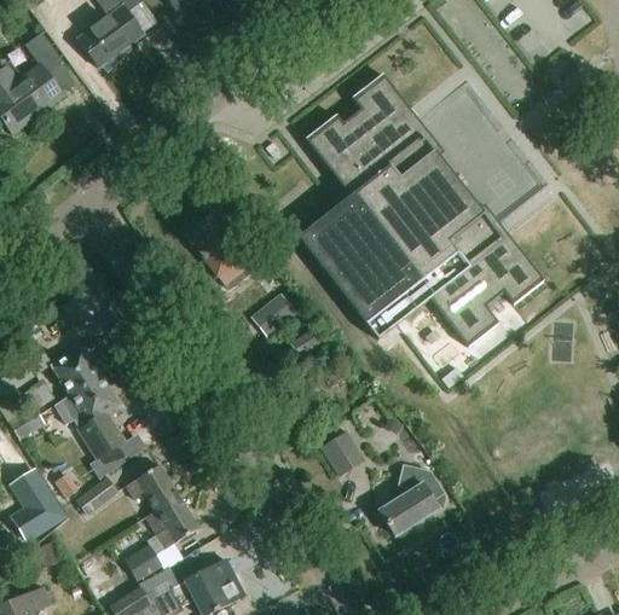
[(126,13),(144,1),(143,0),(96,0),(110,18),(76,42),(99,73),(102,71),(108,77),(126,61),(122,56),(144,39),(126,13)]
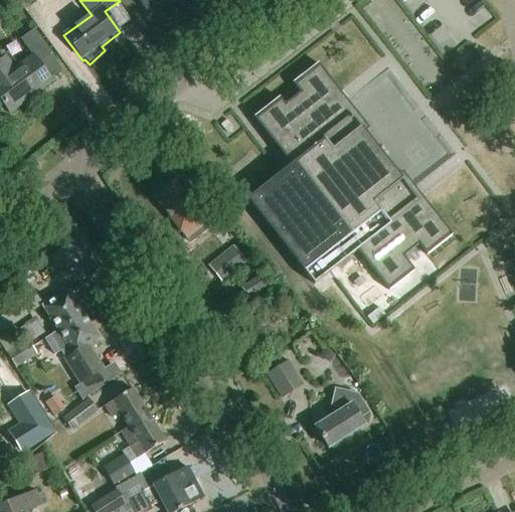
[(137,0),(147,13),(164,0),(137,0)]
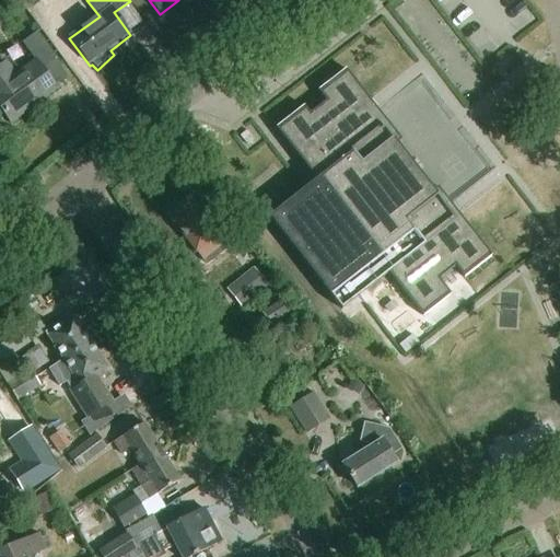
[(0,111),(11,125),(56,91),(42,71),(56,60),(37,35),(23,46),(36,64),(15,80),(6,66),(0,69),(0,111)]
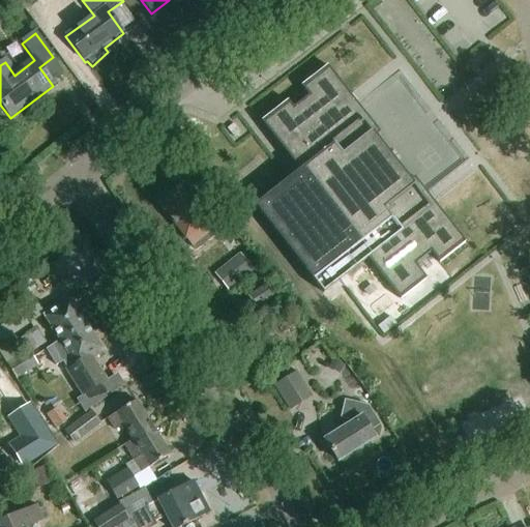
[(380,134),(327,65),(303,85),(311,94),(295,107),(287,97),(262,117),(302,169),(257,205),(313,276),(357,242),(399,295),(424,274),(413,260),(430,246),(440,260),(464,240),(414,177),(407,182),(373,139),(380,134)]
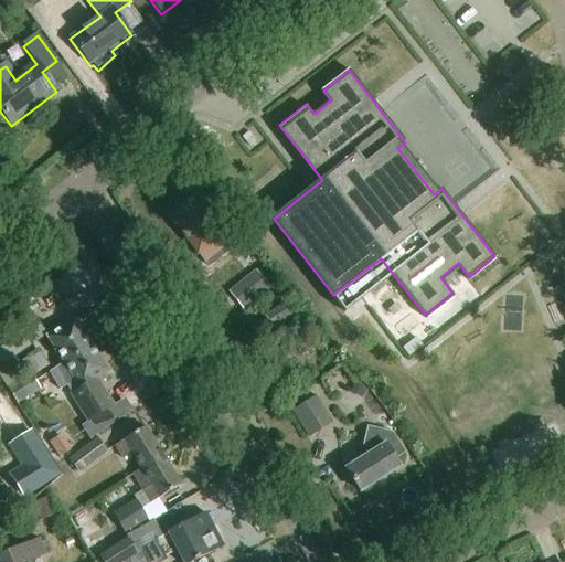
[(223,246),(215,237),(220,234),(189,194),(167,212),(198,252),(198,251),(205,261),(223,246)]
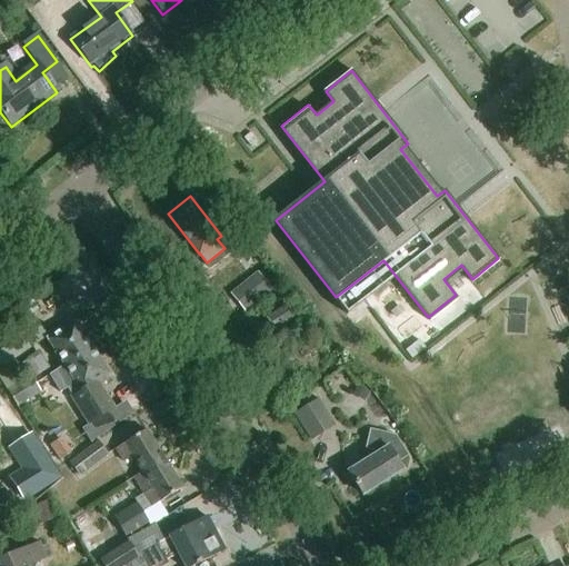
[(250,248),(246,251),(250,257),(255,254),(257,252),(252,246),(250,248)]
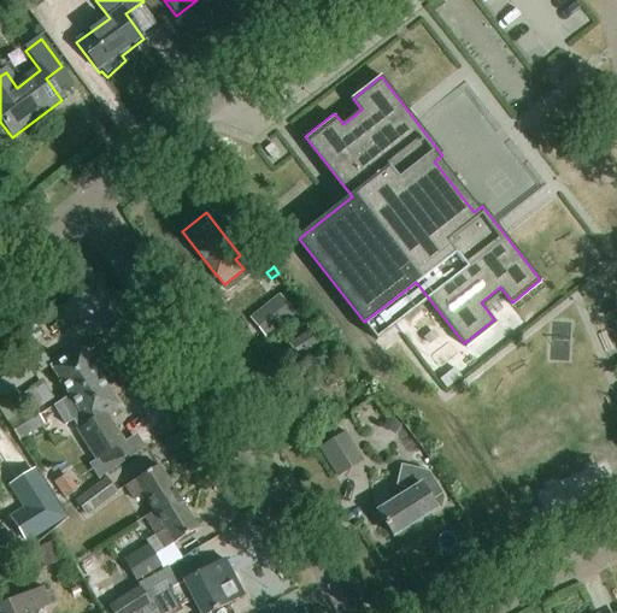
[(295,311),(280,290),(250,314),(265,335),(295,311)]
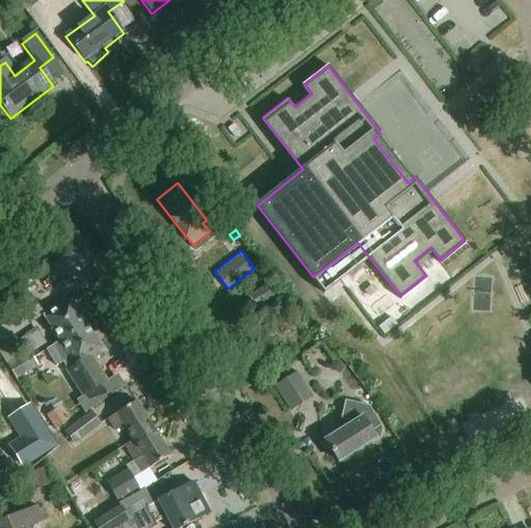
[(275,294),(268,281),(255,289),(262,301),(275,294)]
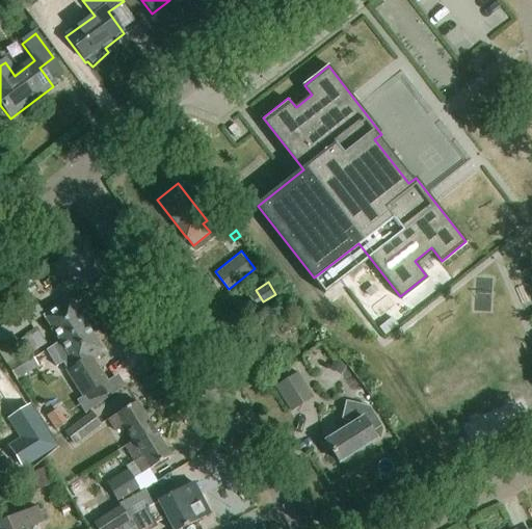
[(372,284),(366,289),(371,295),(377,290),(372,284)]
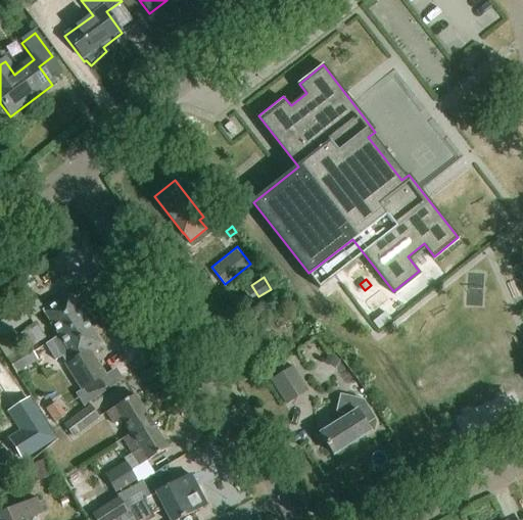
[(58,335),(85,318),(66,290),(41,306),(58,335)]
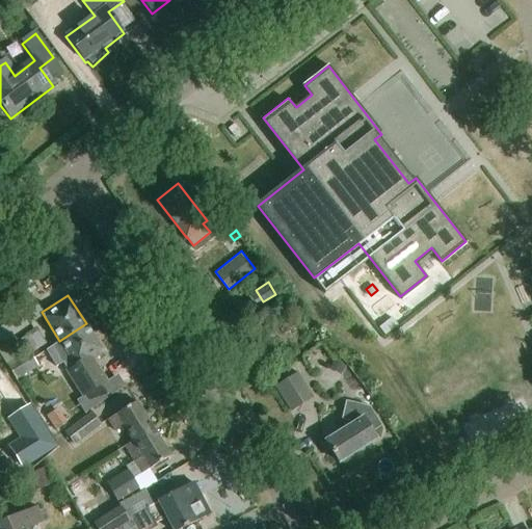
[(380,324),(378,325),(384,334),(387,333),(398,323),(392,316),(380,324)]
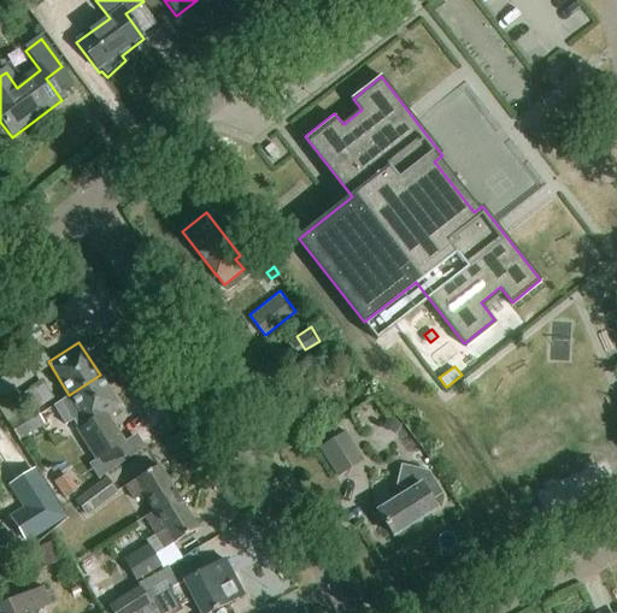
[(107,414),(119,407),(100,375),(69,395),(89,425),(80,431),(99,461),(125,444),(115,428),(116,428),(107,414)]
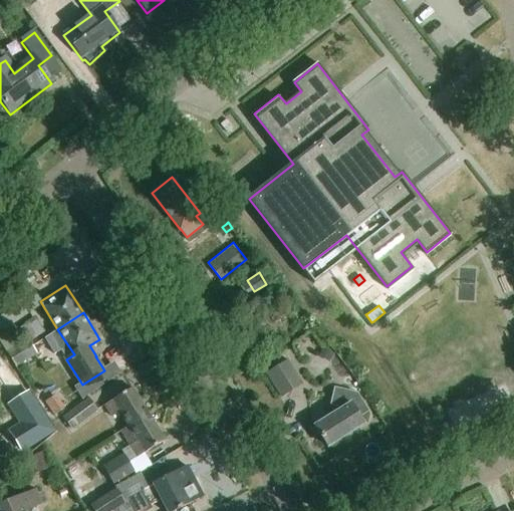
[(0,338),(16,364),(25,358),(17,345),(28,338),(32,345),(33,344),(29,339),(45,329),(35,314),(0,336),(0,338)]
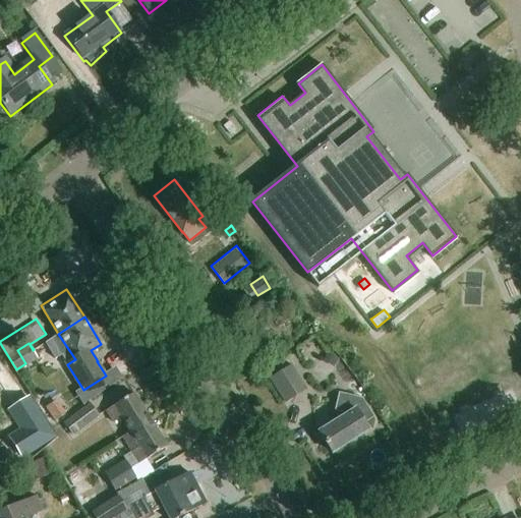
[(38,355),(34,349),(33,350),(29,343),(17,350),(25,363),(38,355)]
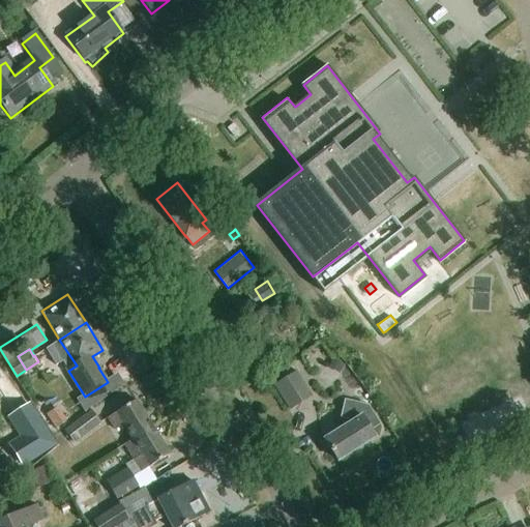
[(327,364),(340,372),(345,363),(332,356),(327,364)]
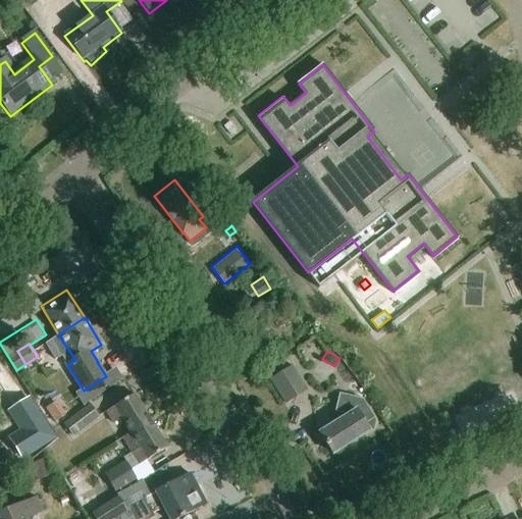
[(292,363),(269,377),(284,402),(307,387),(292,363)]
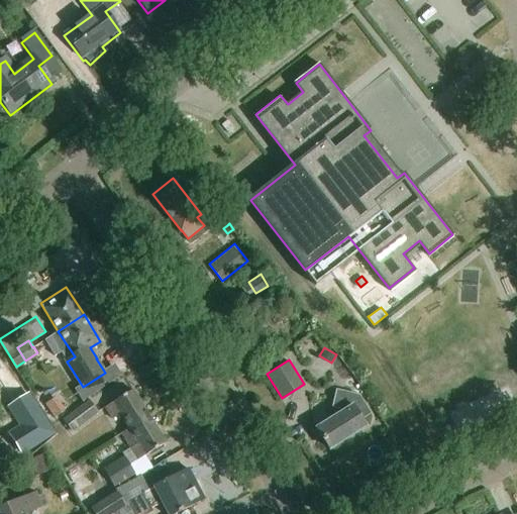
[(120,411),(128,426),(148,414),(132,387),(104,404),(103,403),(111,416),(120,411)]
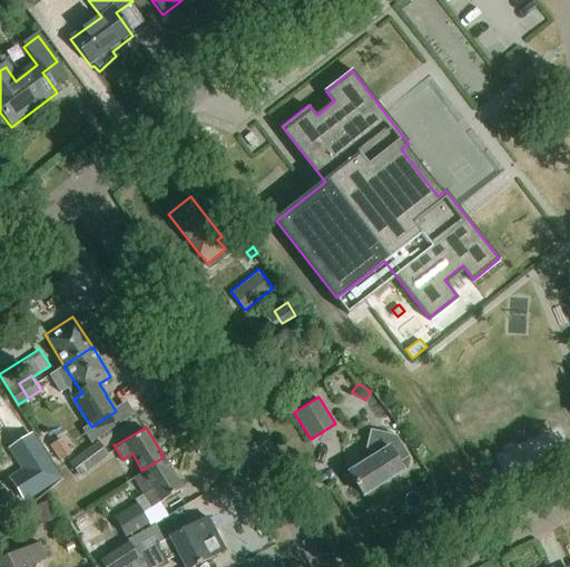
[(377,485),(403,469),(396,459),(408,453),(395,434),(371,428),(366,447),(377,450),(379,452),(349,471),(363,494),(364,492),(367,495),(377,488),(377,485)]
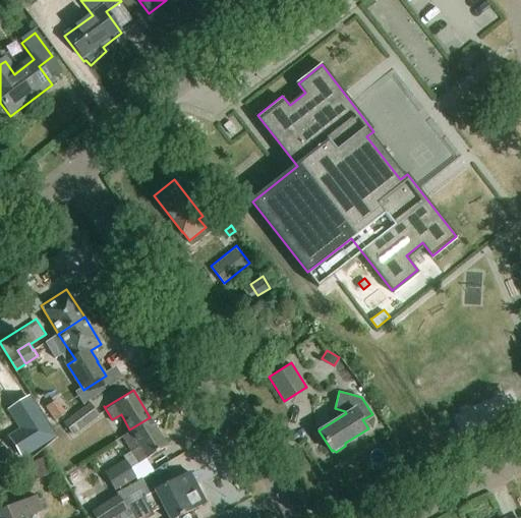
[(99,414),(90,401),(63,420),(72,433),(99,414)]
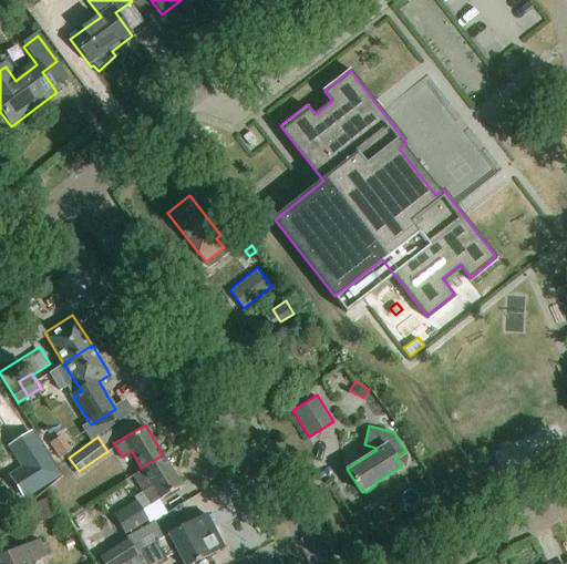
[(34,467),(18,480),(29,492),(55,464),(32,438),(19,450),(34,467)]
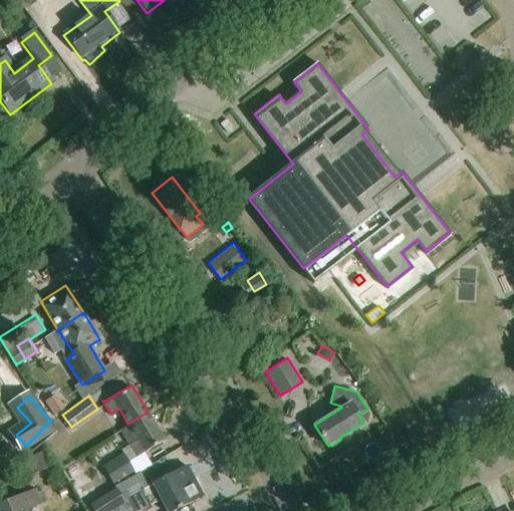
[(148,412),(127,424),(137,438),(129,443),(136,455),(164,438),(148,412)]
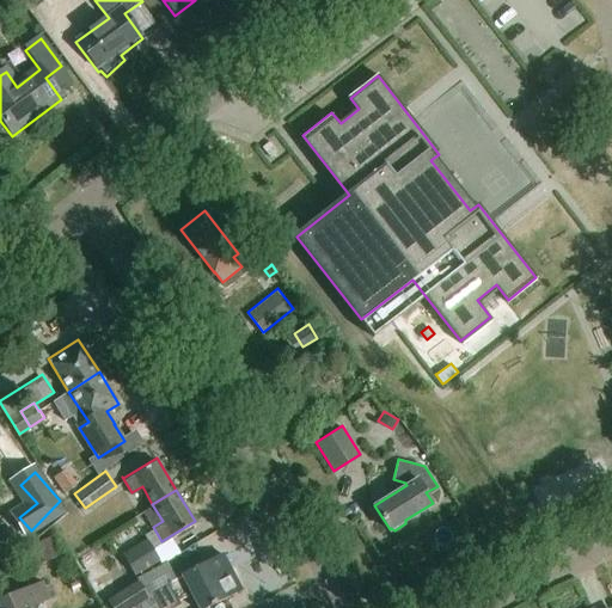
[(42,559),(59,553),(51,534),(35,541),(42,559)]
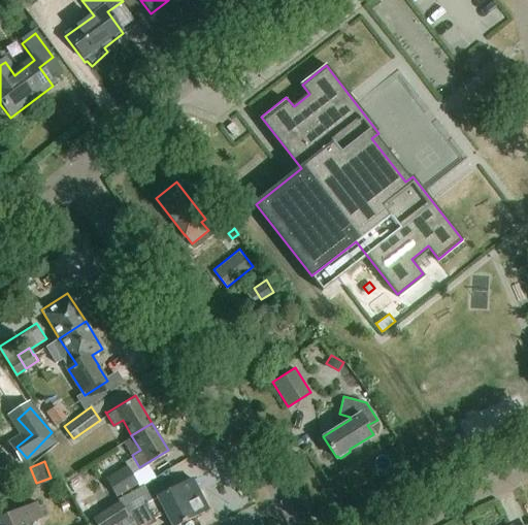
[(127,464),(106,477),(117,495),(137,483),(127,464)]
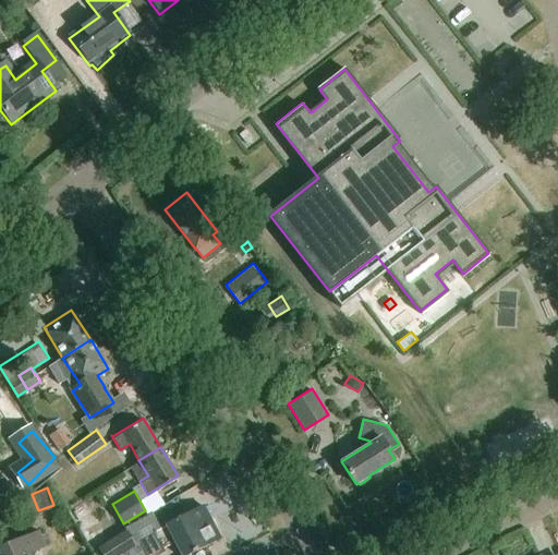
[(145,554),(157,554),(166,551),(164,547),(174,542),(181,554),(191,554),(190,552),(220,537),(203,503),(165,523),(167,526),(138,541),(145,554)]
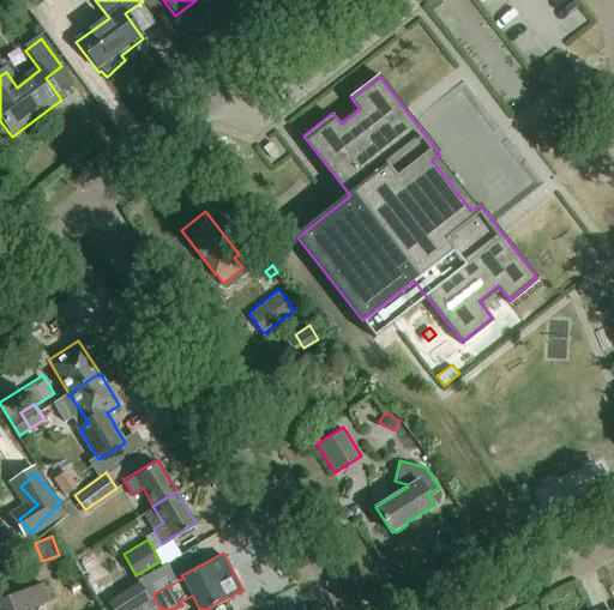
[(140,580),(107,601),(112,609),(136,609),(133,605),(150,596),(140,580)]
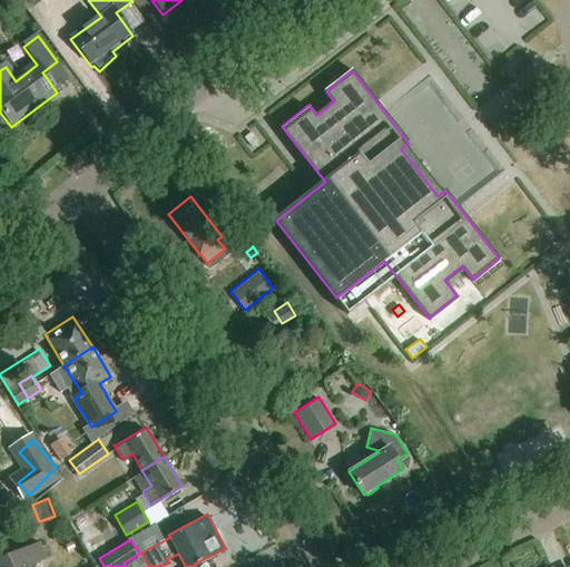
[(30,566),(46,558),(40,545),(3,559),(7,566),(30,566)]
